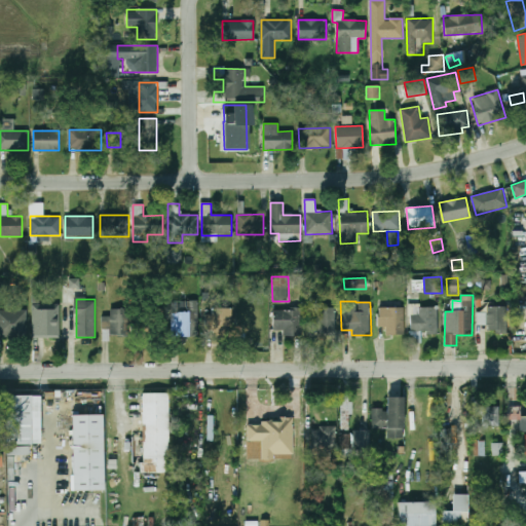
[(60,337),(60,305),(33,305),(33,337),(60,337)]
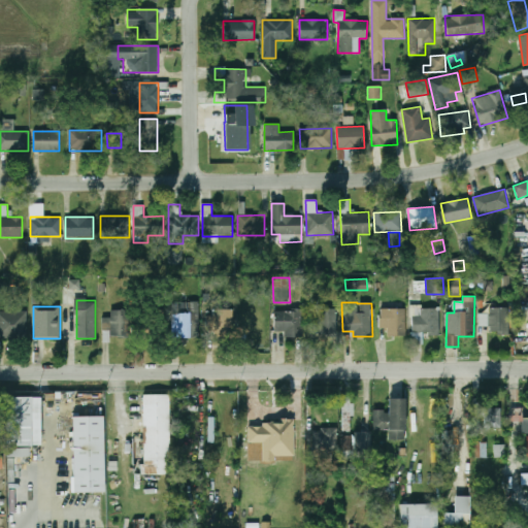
[(477,326),(491,326),(491,333),(508,334),(509,308),(489,307),(489,314),(479,314),(477,326)]
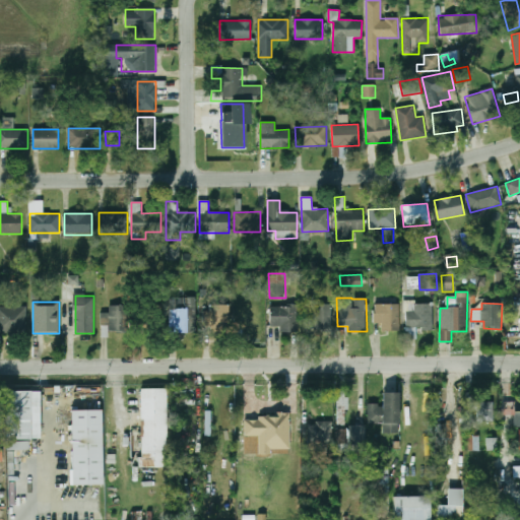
[(330,330),(330,305),(313,304),(313,315),(306,315),(305,329),(330,330)]
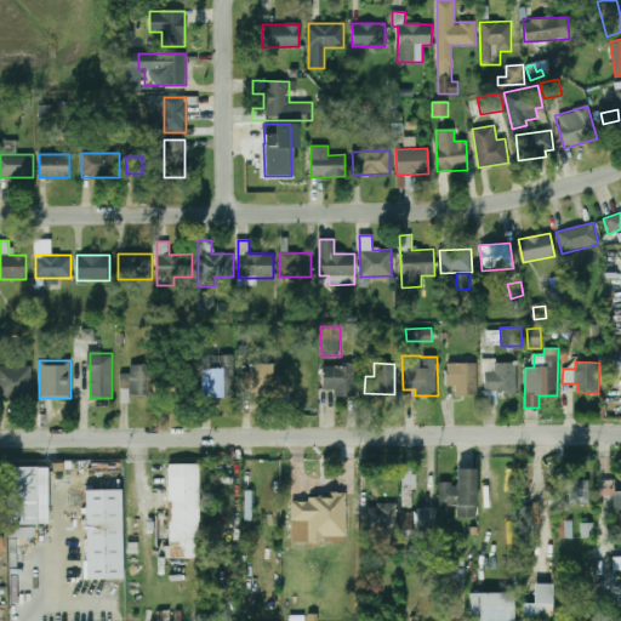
[(455,396),(477,394),(477,363),(446,363),(446,386),(455,386),(455,396)]
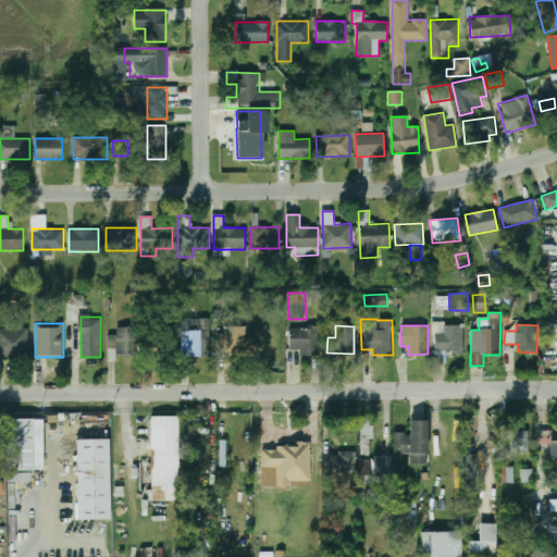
[(434,334),(435,362),(446,362),(445,354),(465,353),(463,325),(445,326),(445,334),(434,334)]
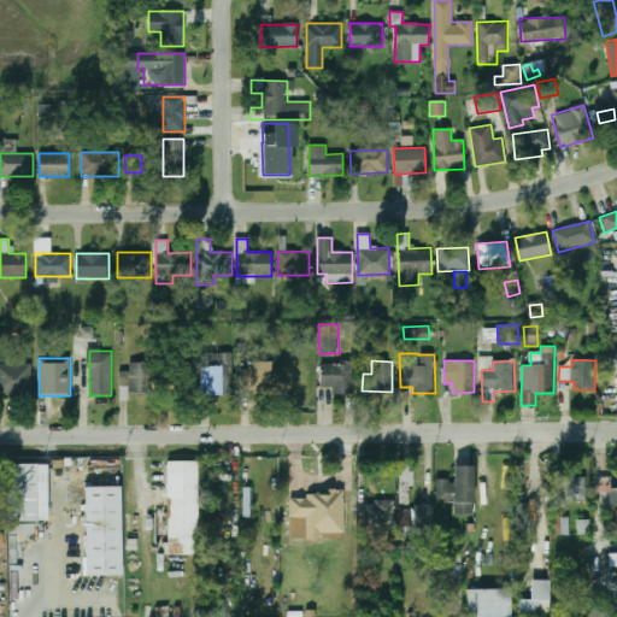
[(272,362),(241,362),(241,393),(272,393),(272,362)]
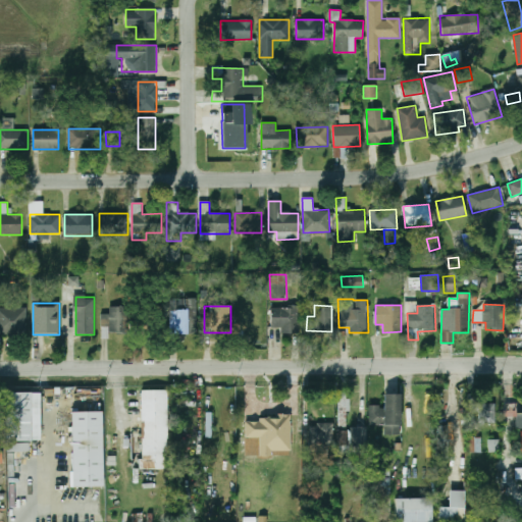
[(270,327),(281,327),(281,333),(296,333),(297,307),(271,307),(270,327)]
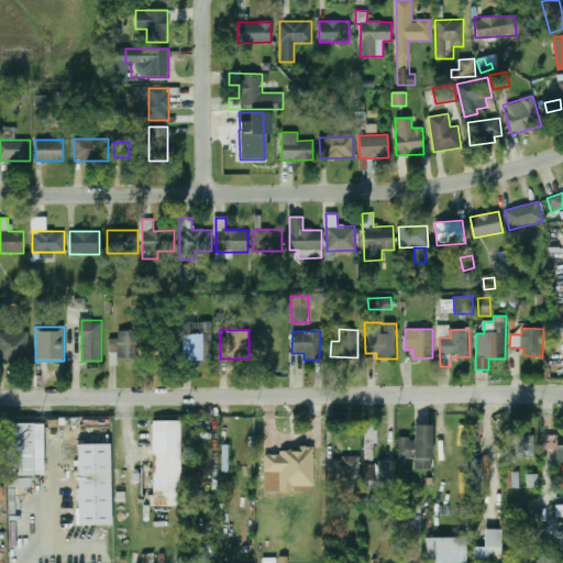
[(29,332),(0,332),(0,361),(29,361),(29,332)]
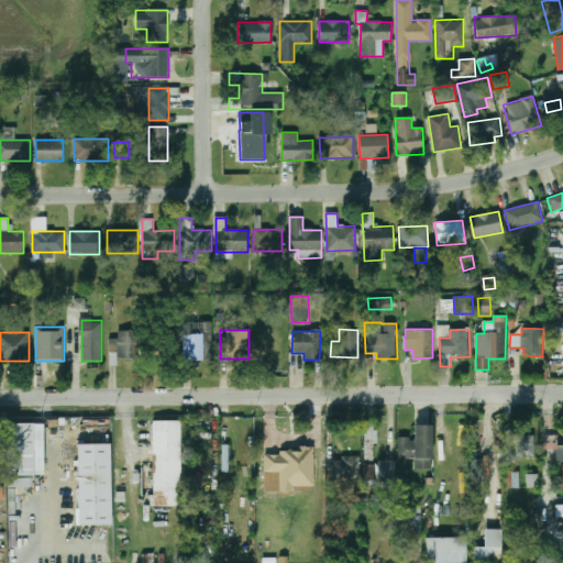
[(136,361),(138,334),(111,333),(110,360),(136,361)]
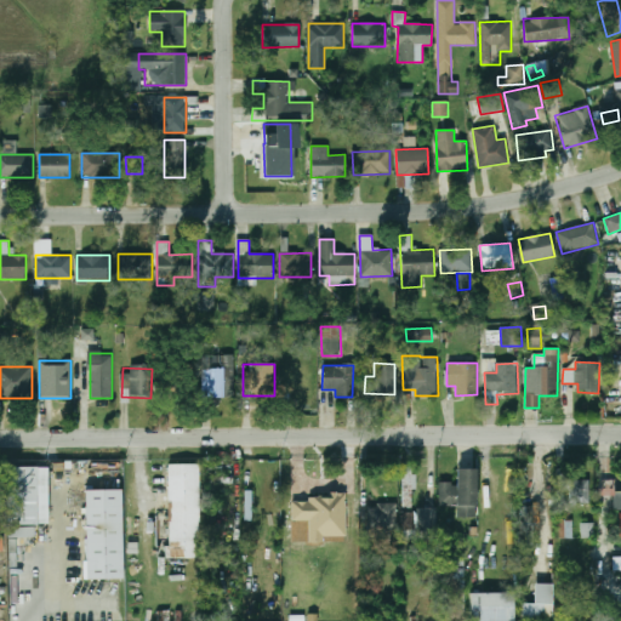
[(233,368),(212,368),(212,398),(233,398),(233,368)]
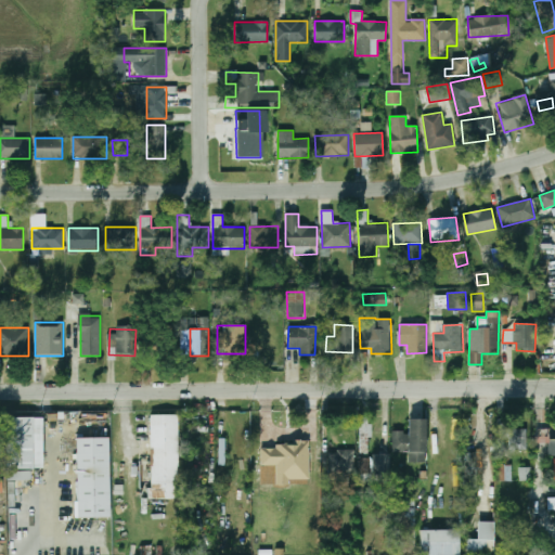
[(178,415),(151,415),(151,450),(166,450),(166,453),(178,453),(178,415)]
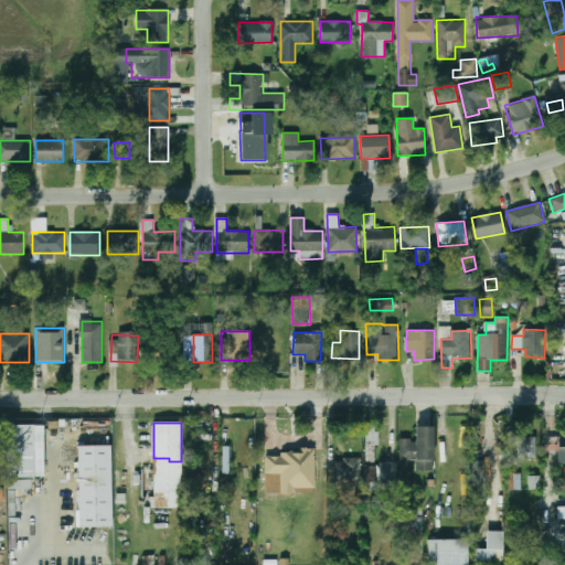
[(9,478),(9,424),(33,424),(34,478),(9,478)]
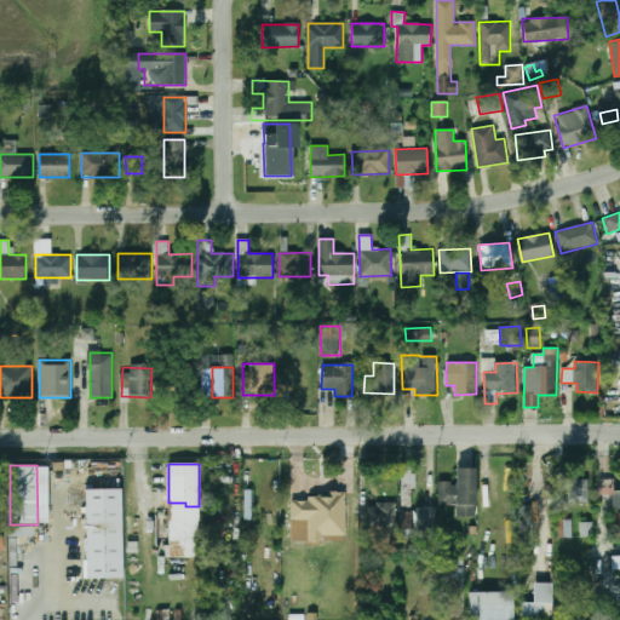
[(437,482),(437,505),(457,505),(457,517),(476,516),(476,469),(454,469),(455,481),(437,482)]
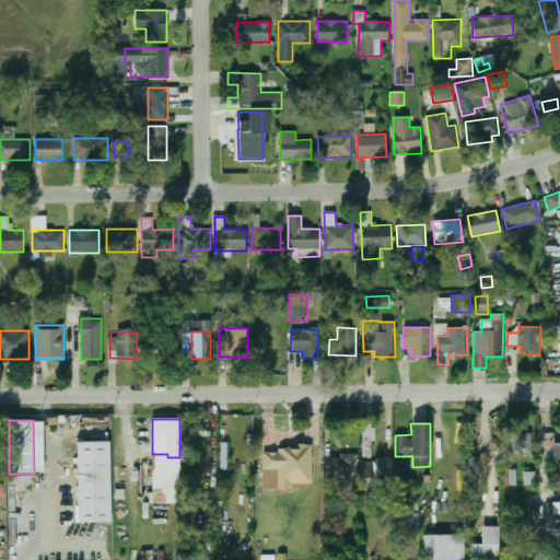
[(532,433),(503,432),(503,442),(514,443),(514,454),(532,455),(532,433)]
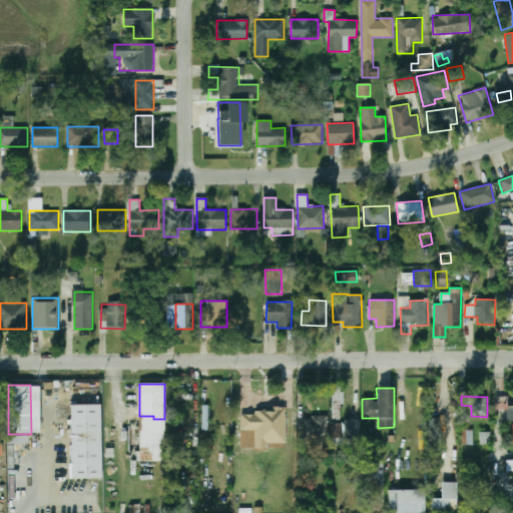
[(512,406),(504,406),(504,398),(494,398),(494,409),(506,409),(506,421),(512,421),(512,445),(512,444),(512,406)]
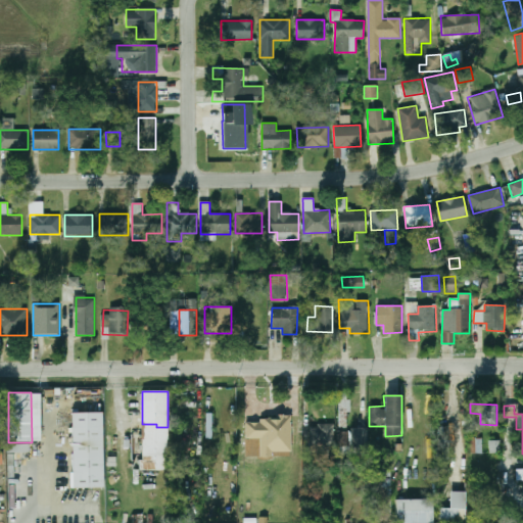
[(70,485),(72,410),(104,411),(103,486),(70,485)]
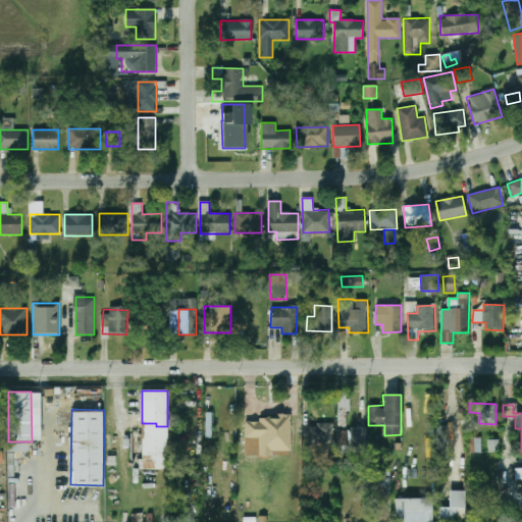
[(259,437),(259,457),(272,457),(272,452),(291,451),(290,414),(275,414),(275,418),(258,418),(258,421),(245,422),(245,437),(259,437)]
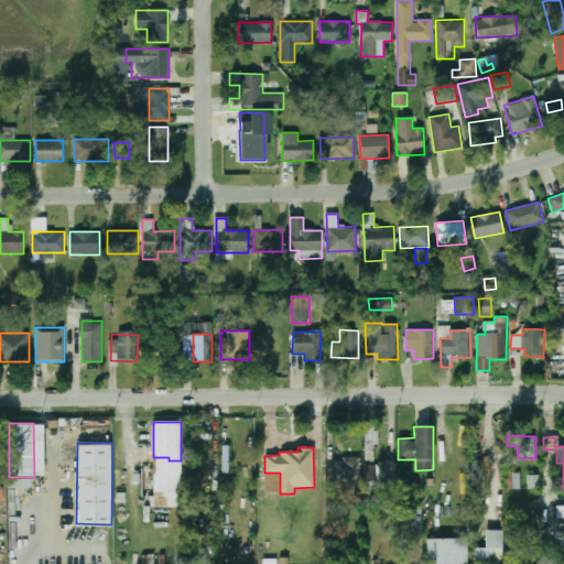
[(485,495),(484,481),(490,481),(489,457),(483,457),(483,462),(472,462),(472,496),(485,495)]
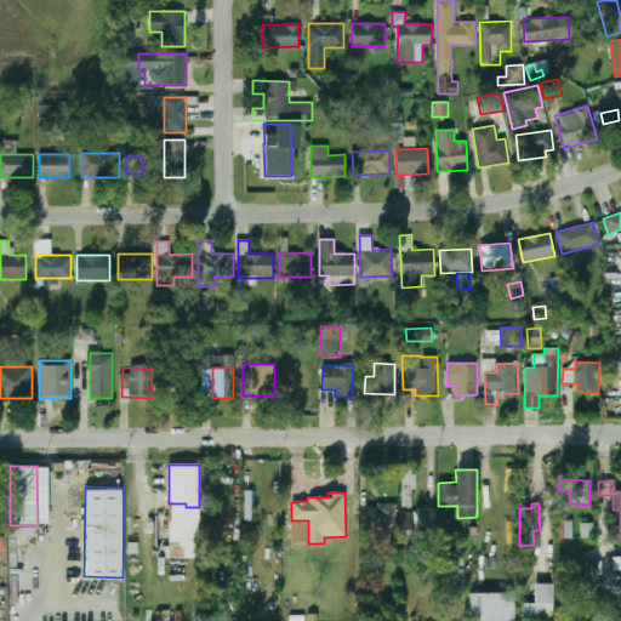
[(397,505),(369,505),(368,530),(396,530),(397,505)]
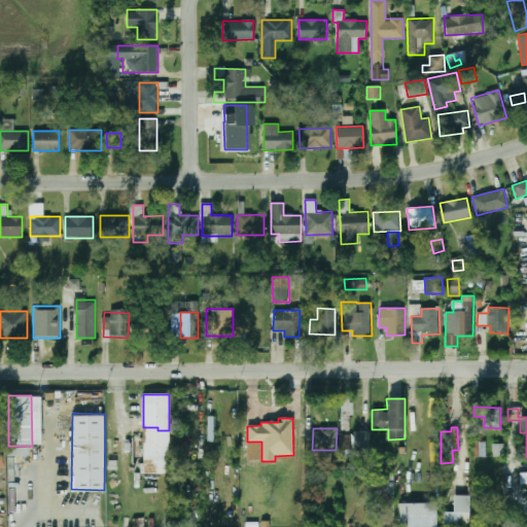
[(371,431),(353,431),(354,458),(371,458),(371,431)]
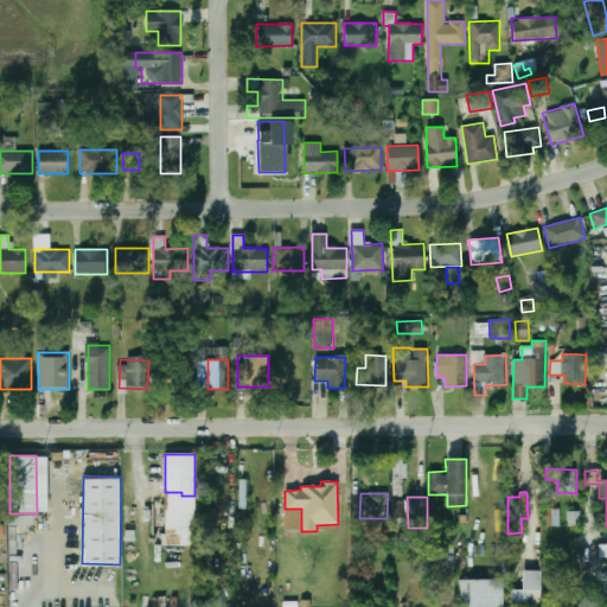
[(406,502),(393,502),(393,526),(406,526),(406,502)]
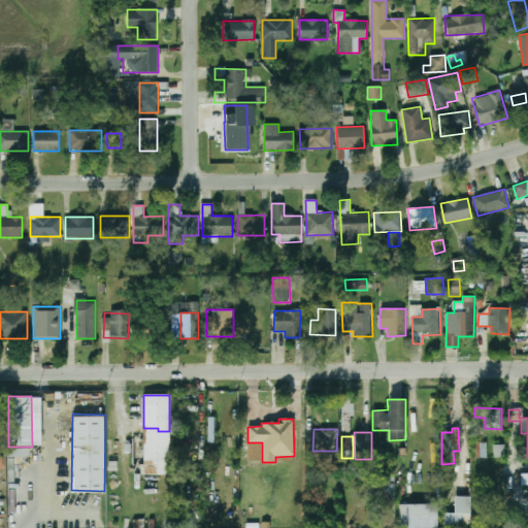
[(487,457),(487,441),(473,441),(473,457),(487,457)]
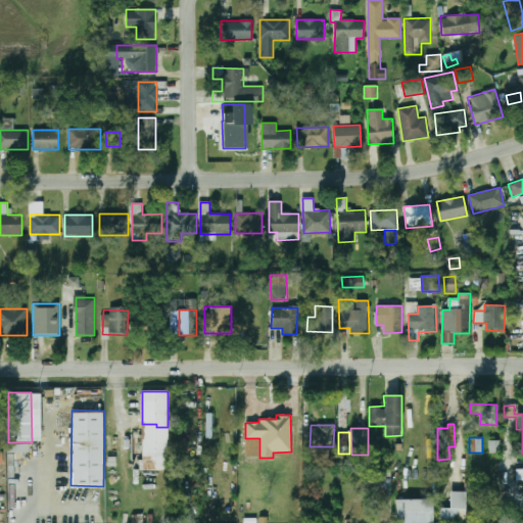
[(489,441),(489,453),(501,453),(500,441),(489,441)]
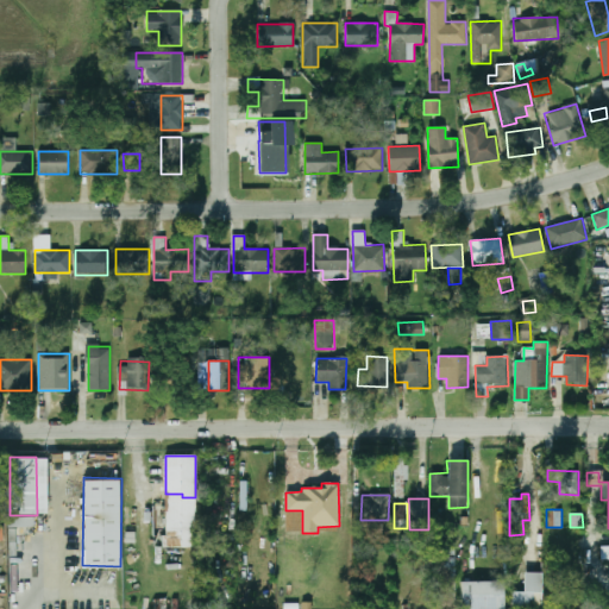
[(433,544),(434,598),(454,597),(454,544),(433,544)]
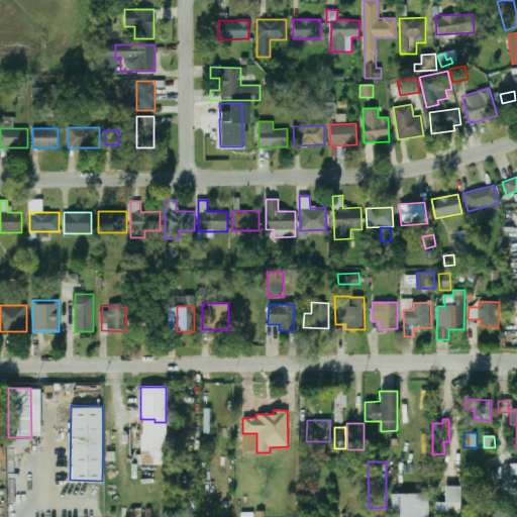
[(459,516),(459,487),(445,487),(444,503),(433,503),(433,516),(459,516)]
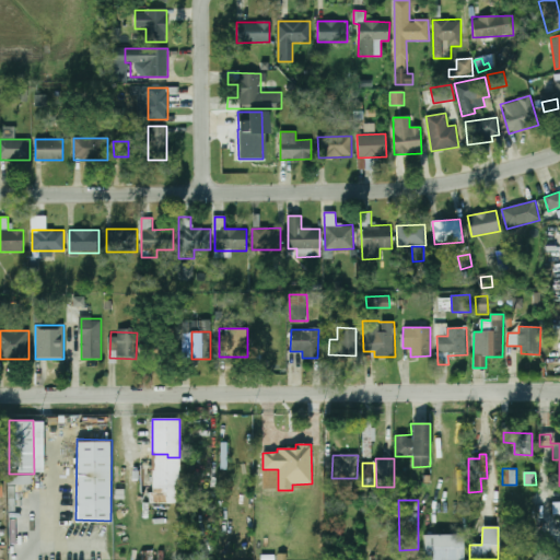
[(464,559),(464,535),(424,535),(424,559),(464,559)]
